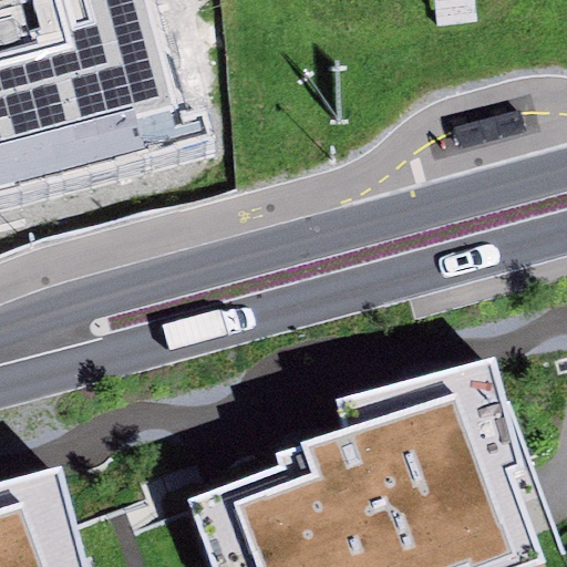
[(0,196),(213,141),(205,113),(179,120),(147,0),(61,0),(74,48),(26,61),(13,16),(0,19),(0,196)]
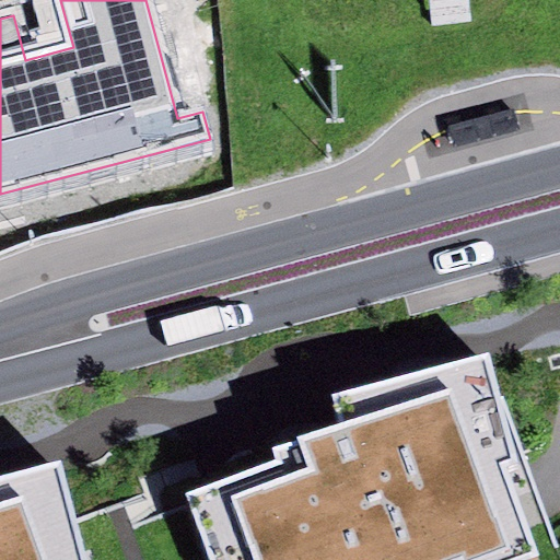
[(432,0),(434,28),(471,26),(469,0),(432,0)]
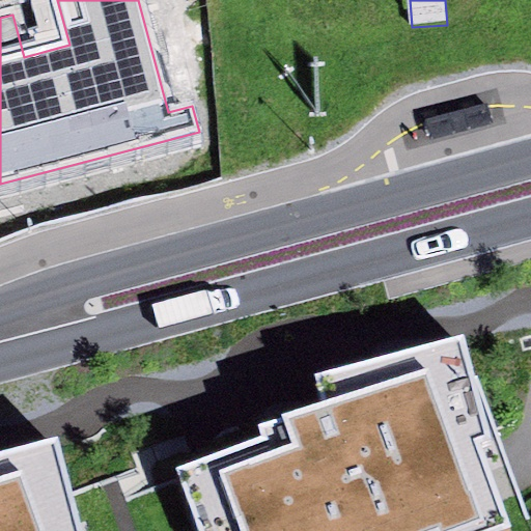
[(477,109),(430,118),(434,137),(481,128),(477,109)]
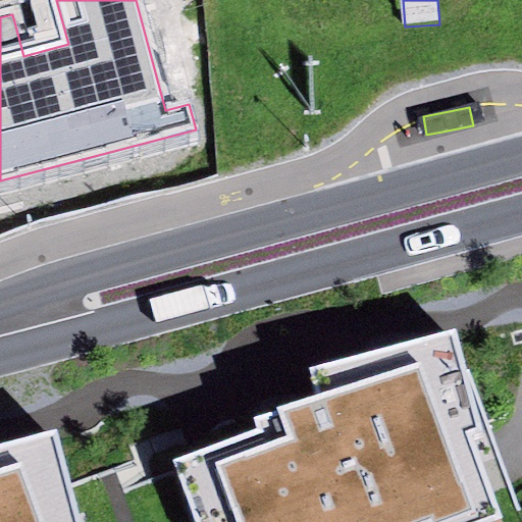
[(258,429),(175,462),(178,473),(195,521),(493,521),(501,520),(465,429),(476,422),(456,328),(311,367),(319,397),(254,418),(258,429)]
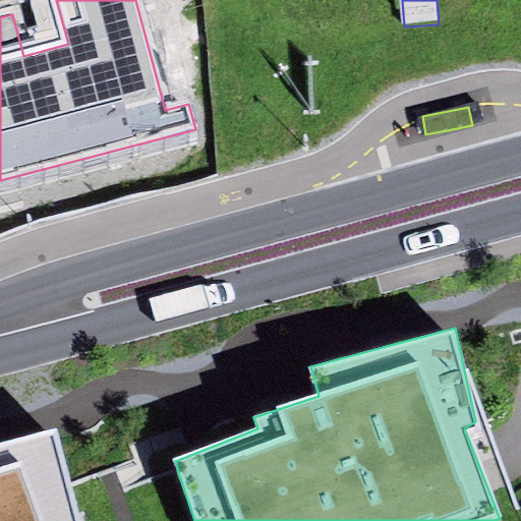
[(79,520),(72,485),(60,431),(0,448),(0,520),(79,520)]
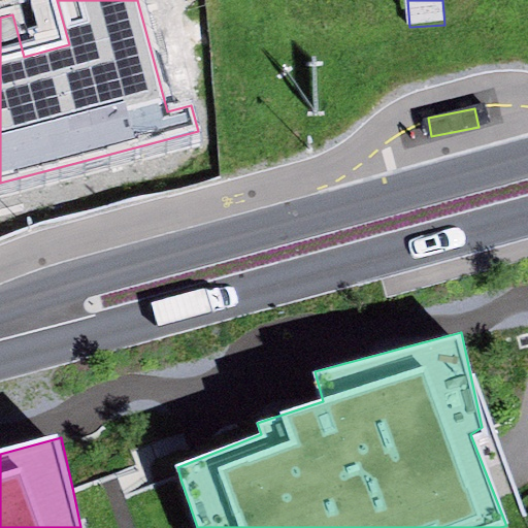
All buildings are outlined.
